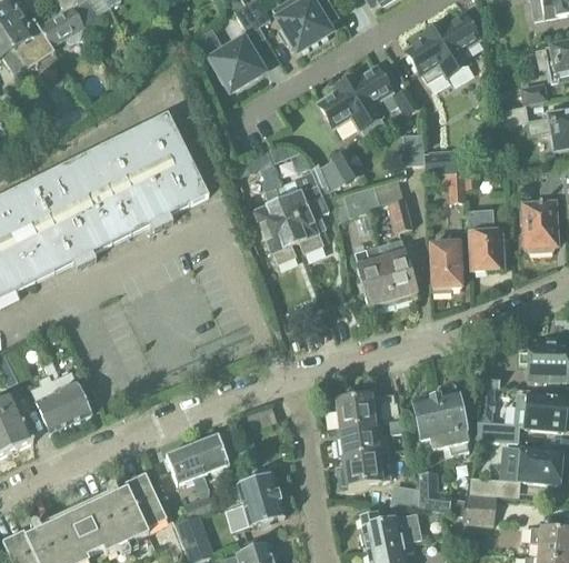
[(0,7),(0,28),(23,67),(36,59),(23,42),(35,34),(11,0),(0,7)]
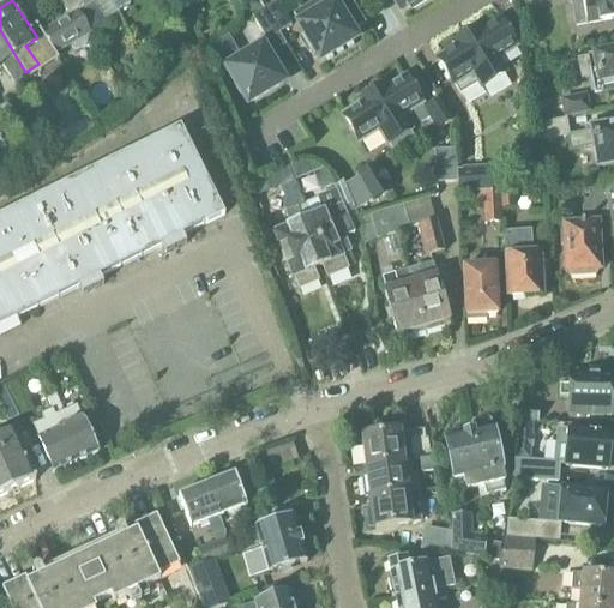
[(62,0),(70,11),(61,17),(55,20),(43,28),(55,48),(68,41),(70,44),(77,46),(86,41),(89,34),(86,30),(90,29),(78,10),(85,5),(82,0),(62,0)]
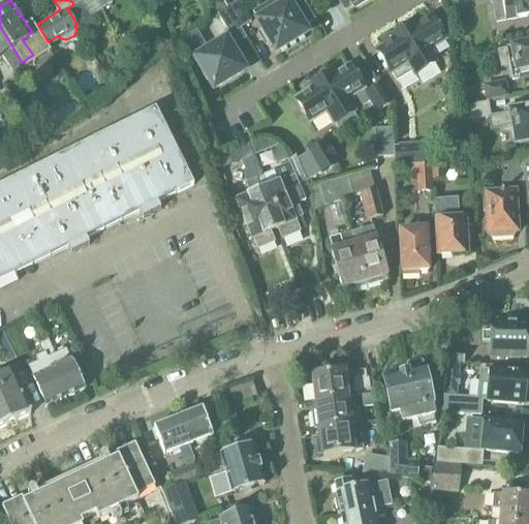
[(70,0),(73,4),(67,8),(78,25),(79,24),(80,26),(93,17),(81,0),(70,0)]
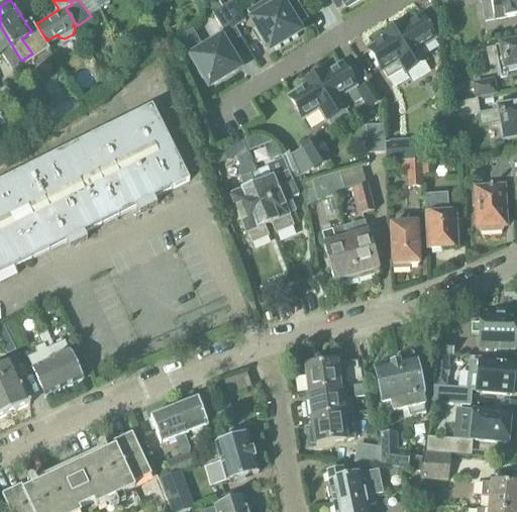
[(222,2),(235,24),(246,18),(235,0),(226,0),(222,2)]
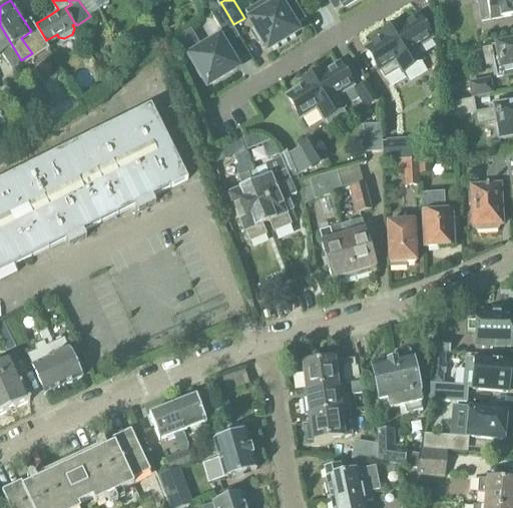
[(252,27),(261,40),(264,38),(269,46),(298,28),(295,22),(306,15),(298,0),(291,0),(284,4),(281,0),(259,0),(245,8),(250,16),(250,17),(255,25),(252,27)]
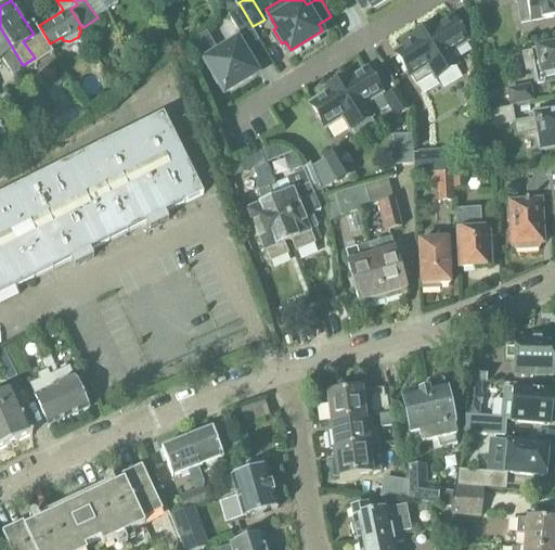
[(527,0),(527,1),(518,2),(521,20),(554,12),(554,0),(527,0)]
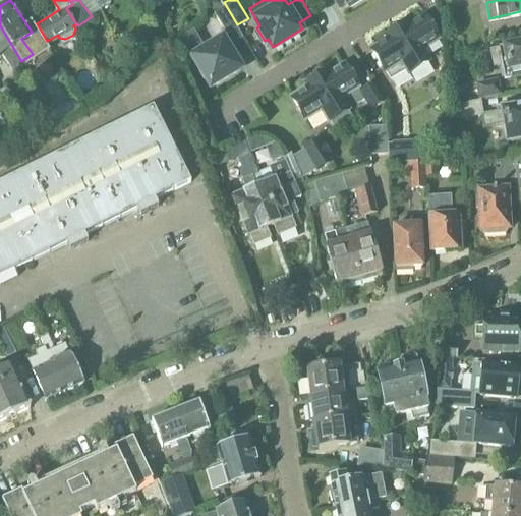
[(237,24),(224,2),(214,8),(227,31),(237,24)]
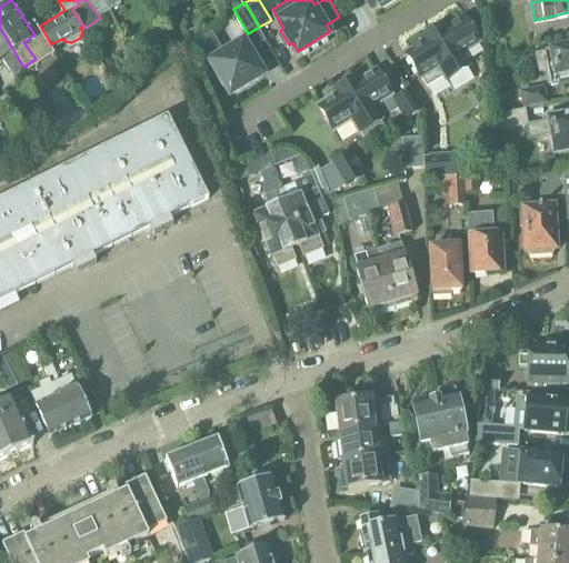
[(445,71),(447,76),(468,62),(459,49),(478,38),(463,16),(446,27),(443,22),(422,34),(425,39),(407,50),(420,72),(421,72),(427,81),(445,71)]
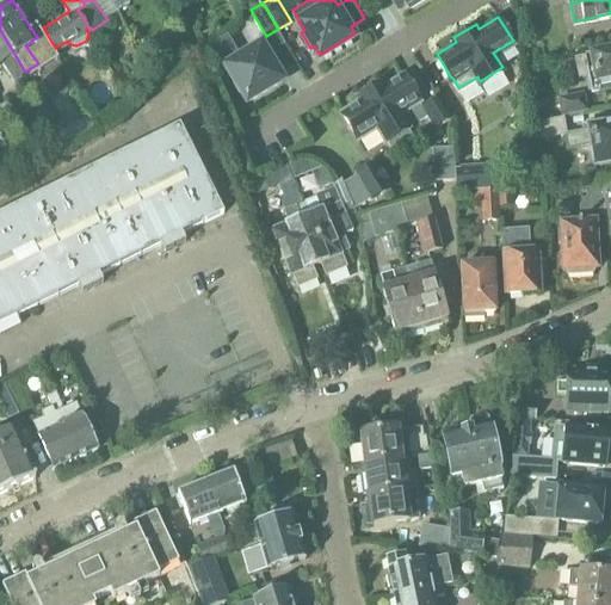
[(14,79),(25,72),(0,30),(0,61),(2,61),(14,79)]
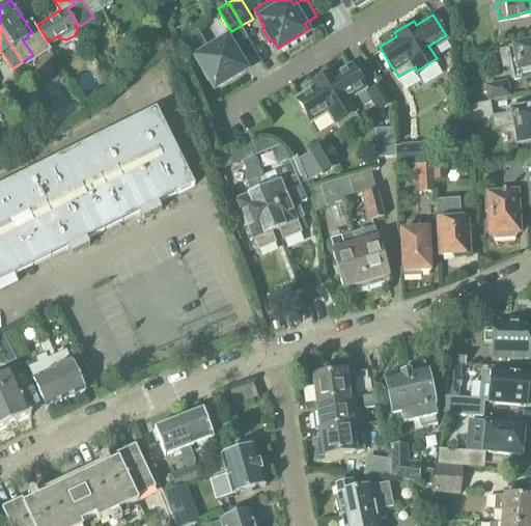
[(190,63),(199,58),(201,61),(197,64),(206,79),(211,77),(216,85),(246,66),(241,58),(245,56),(236,43),(232,45),(228,36),(216,44),(214,40),(208,45),(197,27),(176,39),(190,63)]
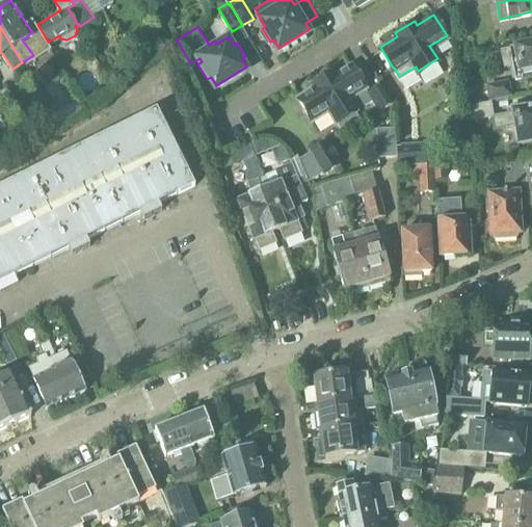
[(503,66),(515,63),(517,76),(531,73),(531,41),(499,47),(503,66)]
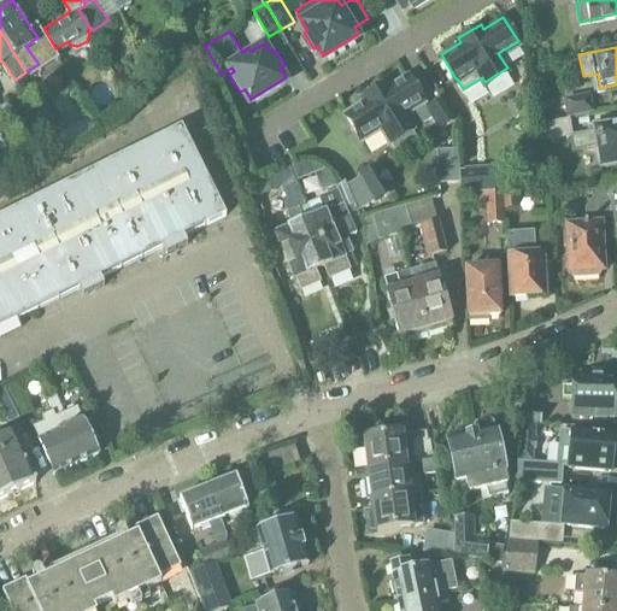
[(423,99),(409,74),(388,86),(386,82),(364,95),(366,99),(347,111),(362,136),(381,124),(391,139),(395,148),(417,135),(411,125),(412,125),(404,111),(415,104),(423,99)]
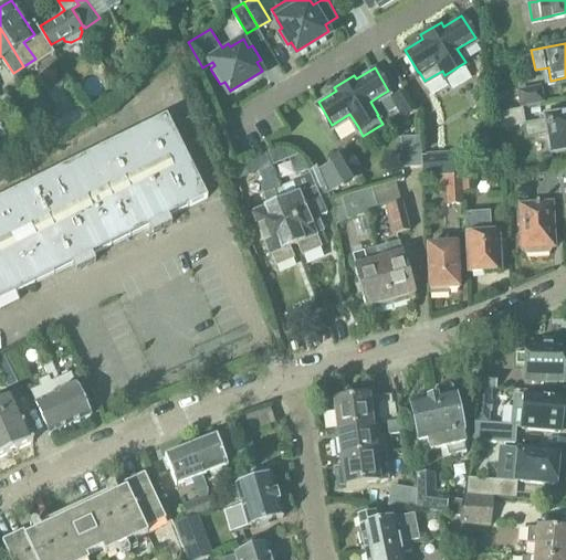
[(541,82),(516,87),(520,105),(544,99),(541,82)]
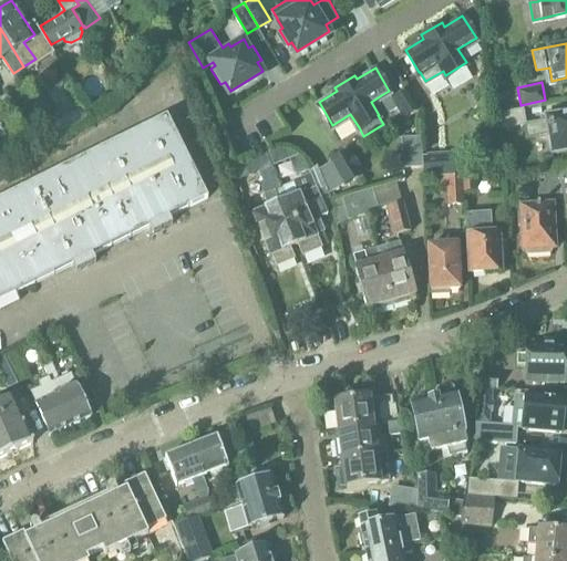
[(392,95),(389,91),(381,95),(389,108),(398,103),(404,115),(418,106),(406,86),(392,95)]
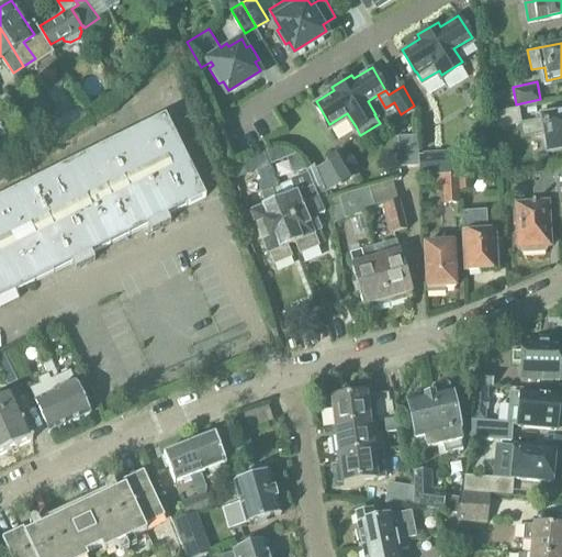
[(518,104),(490,110),(493,126),(520,121),(521,121),(520,120),(518,104)]
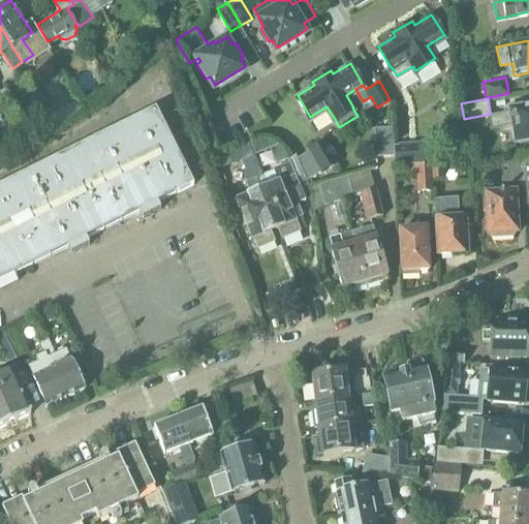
[(511,110),(490,113),(491,114),(490,114),(492,125),(512,122),(516,140),(528,137),(528,99),(510,102),(511,110)]
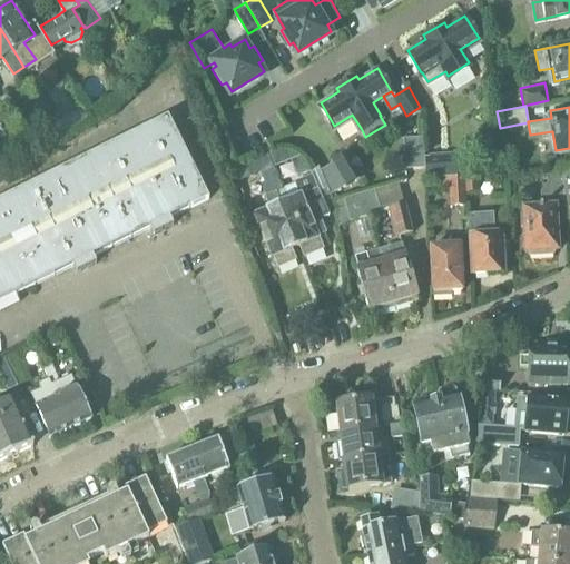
[(168,114),(0,195),(0,306),(19,297),(16,290),(72,263),(76,269),(96,259),(92,253),(149,224),(154,231),(174,221),(169,215),(208,195),(168,114)]
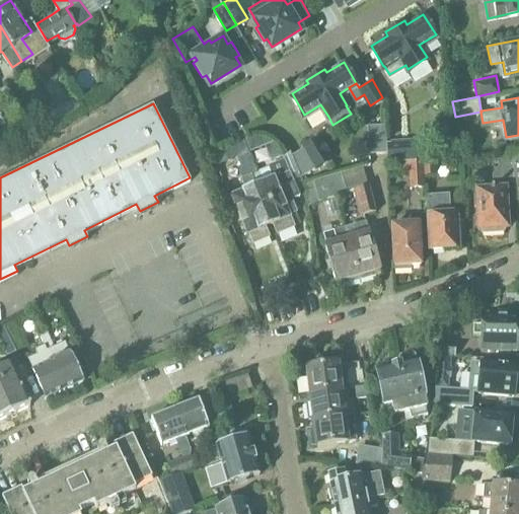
[(386,143),(385,122),(367,124),(368,151),(386,150),(386,143)]
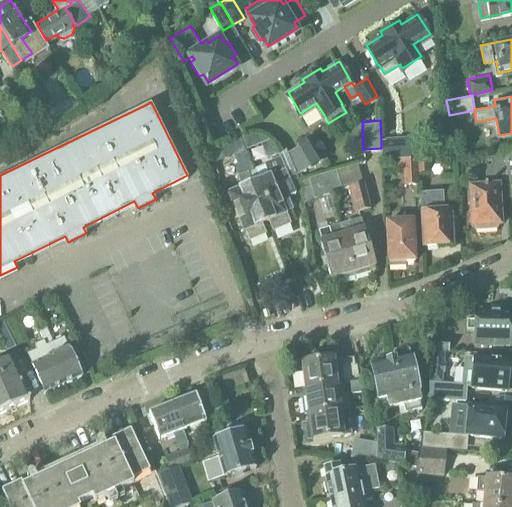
[(241,134),(246,146),(269,137),(263,133),(256,131),(248,132),(241,134)]
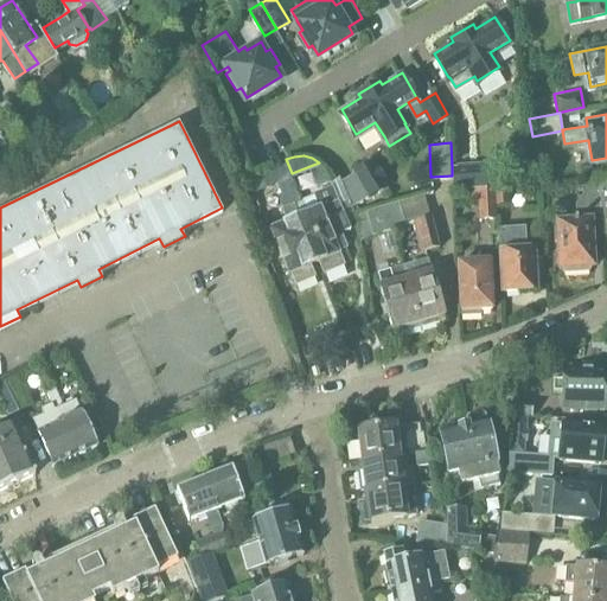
[(340,178),(351,204),(368,193),(369,196),(387,185),(383,179),(385,177),(378,162),(375,165),(370,158),(352,168),(353,171),(340,178)]
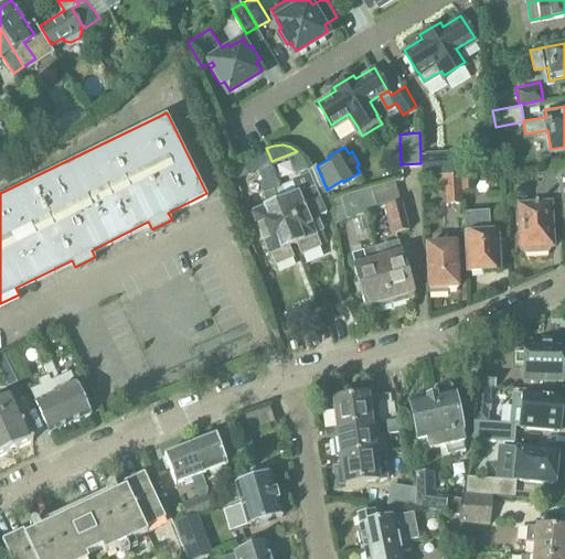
[(264,150),(231,163),(236,176),(269,163),(264,150)]
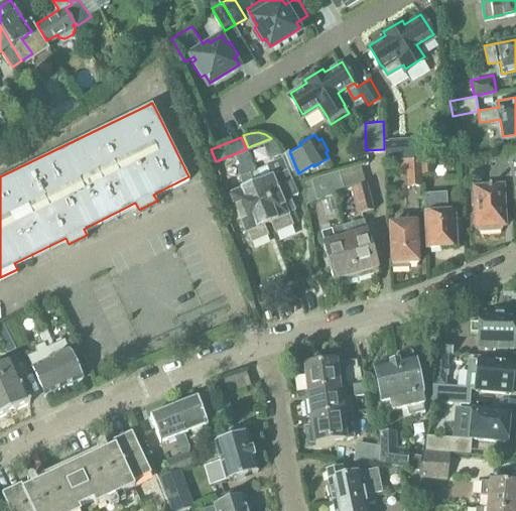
[(385,160),(393,159),(405,158),(419,157),(420,157),(419,137),(389,138),(389,141),(384,142),(384,149),(385,160)]
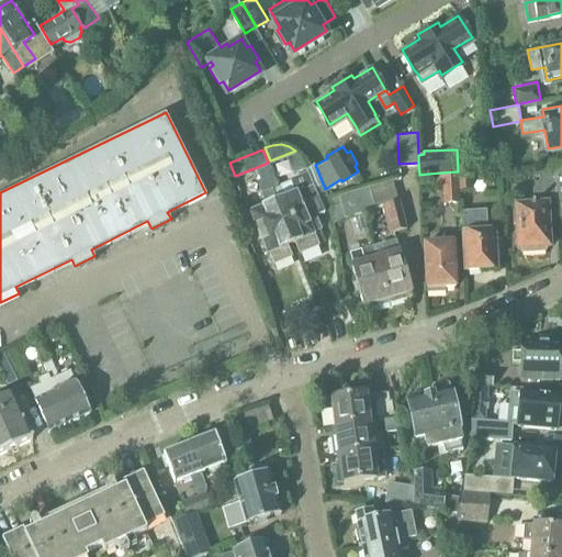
[(555,203),(554,166),(538,167),(538,177),(532,187),(532,200),(516,201),(516,205),(513,205),(514,218),(517,218),(518,245),(520,245),(523,248),(544,247),(547,244),(549,244),(547,203),(555,203)]
